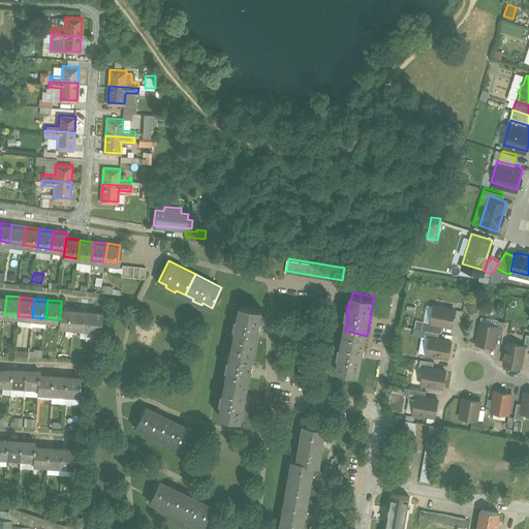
[(235,343),(256,347),(259,331),(260,331),(261,324),(260,324),(263,308),(242,304),(239,317),(238,317),(236,327),(238,327),(235,343)]
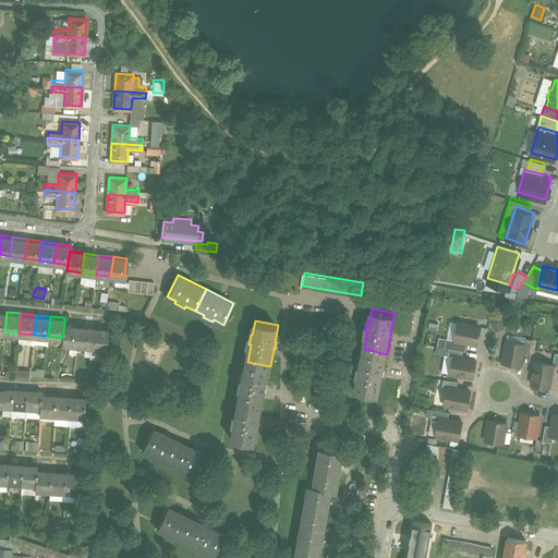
[(481,325),(459,320),(456,339),(477,343),(481,325)]
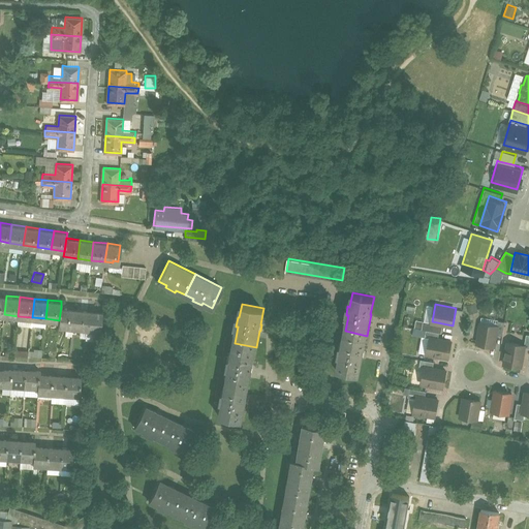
[(74,308),(61,307),(59,320),(59,325),(72,327),(74,308)]
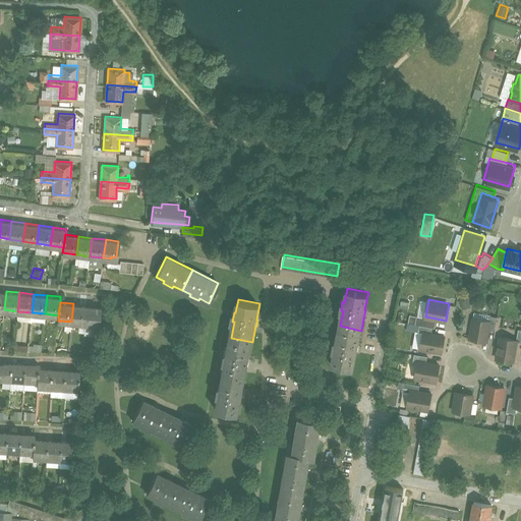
[(87,304),(73,303),(71,322),(84,323),(87,304)]
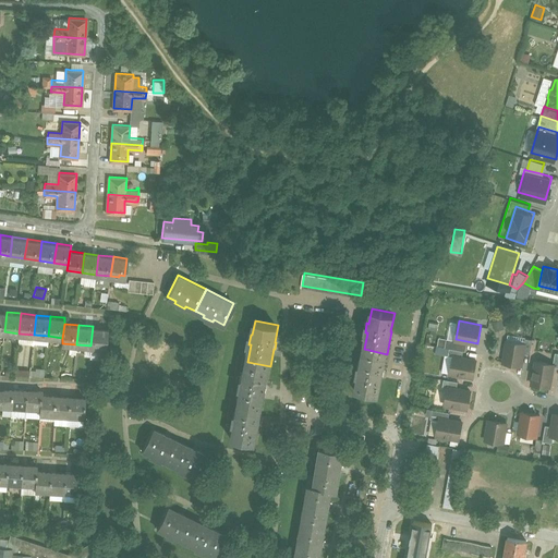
[(107,327),(93,326),(91,346),(100,347),(100,344),(106,344),(107,327)]
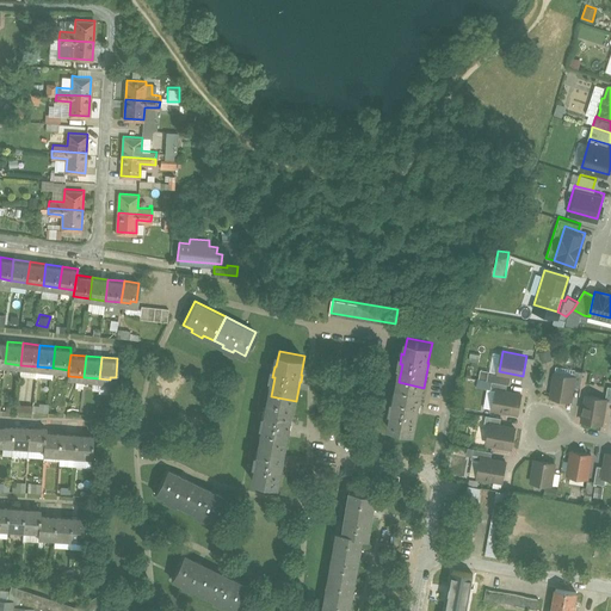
[(584,370),(576,369),(575,375),(574,384),(581,386),(584,370)]
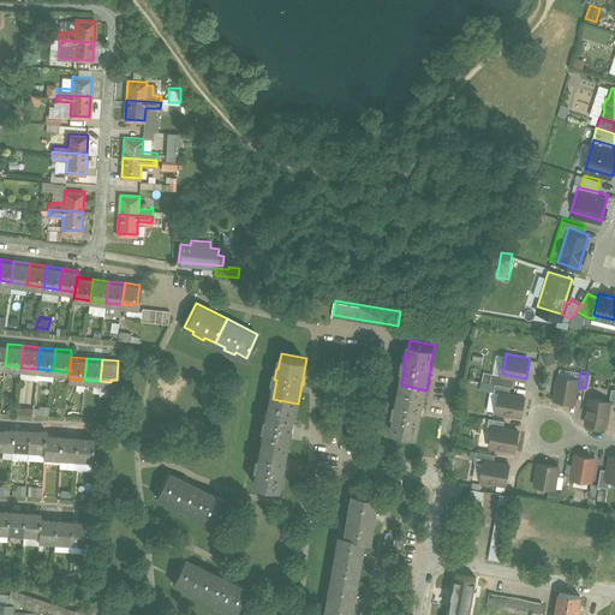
[(502,377),(484,374),(483,380),(496,382),(501,383),(502,377)]
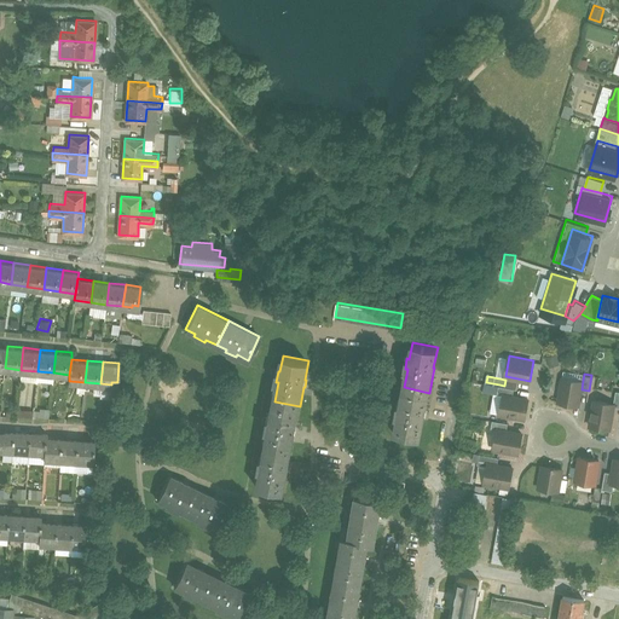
[(583,380),(563,376),(559,400),(579,404),(582,389),(583,380)]
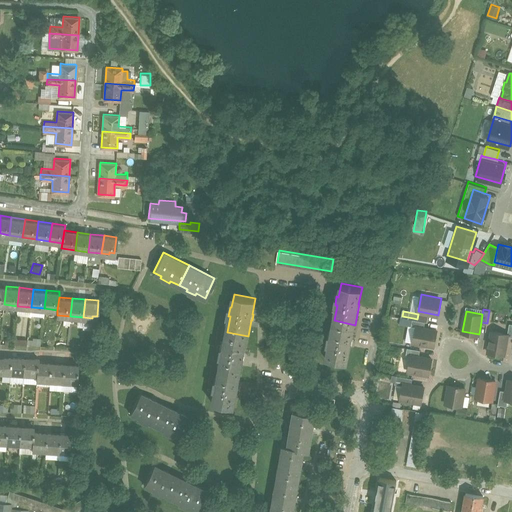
[(417,319),(413,318),(412,325),(417,326),(417,325),(425,327),(426,321),(417,319)]
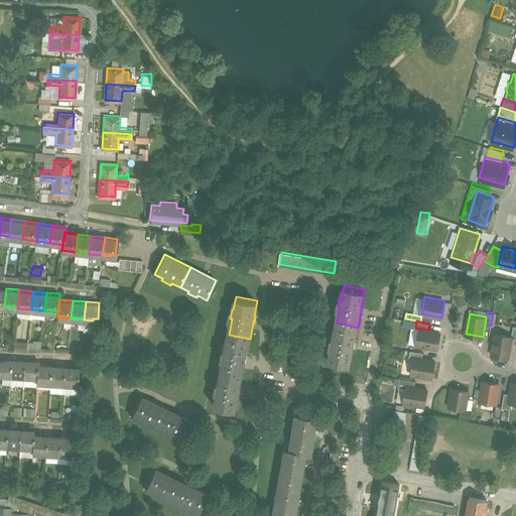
[(358,328),(337,323),(334,338),(332,337),(330,346),(332,346),(330,360),(351,364),(354,347),(356,342),(355,342),(358,328)]
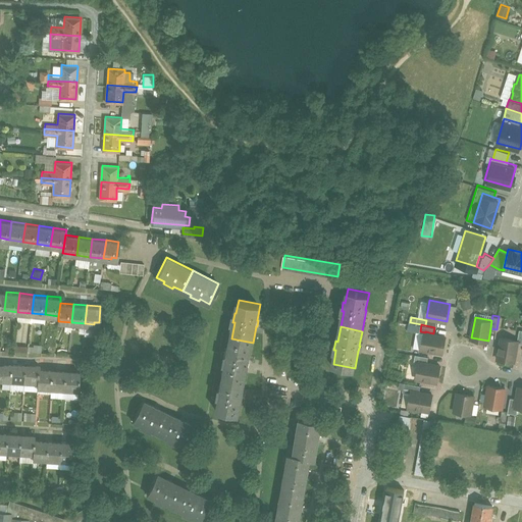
[(433,333),(425,331),(425,332),(422,349),(442,353),(446,335),(433,333)]
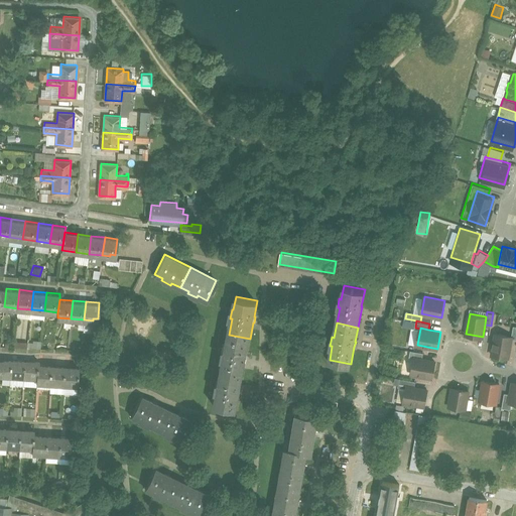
[(512,336),(496,333),(492,354),(509,357),(512,338),(513,336),(512,336)]
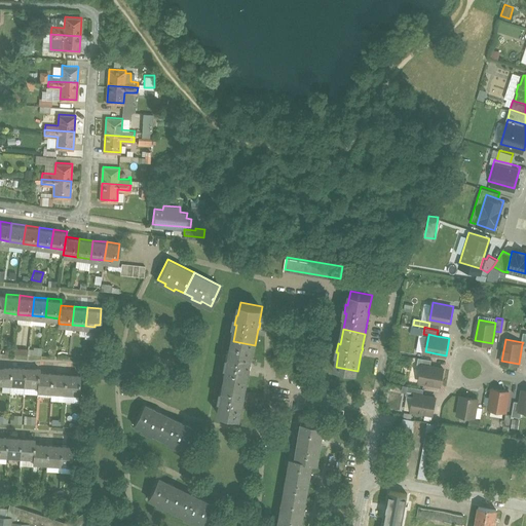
[(226,378),(248,382),(251,369),(252,364),(251,364),(255,345),(233,341),(230,357),(228,355),(226,366),(228,366),(226,378)]
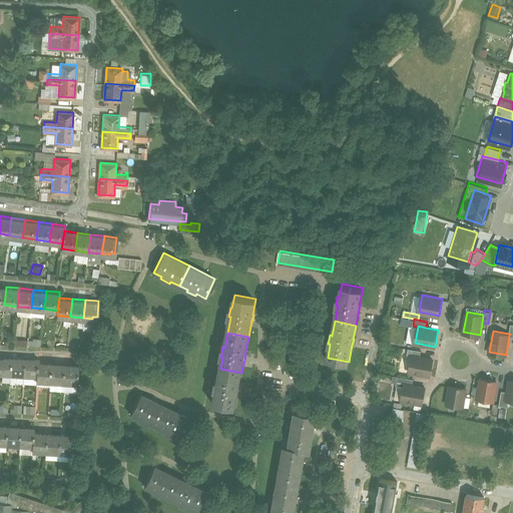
[(422,350),(409,348),(408,354),(413,355),(421,356),(422,350)]
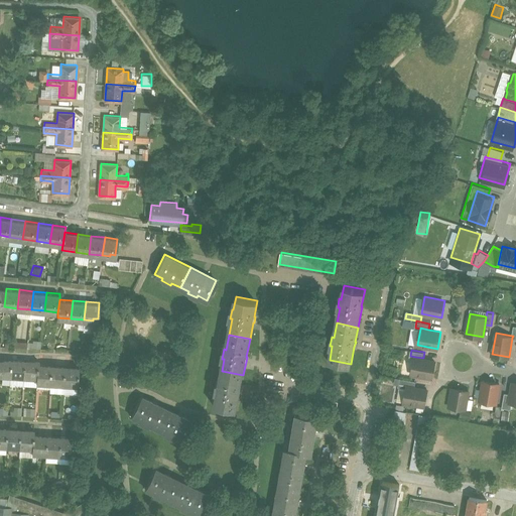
[(423,358),(415,357),(412,373),(432,377),(435,360),(423,358)]
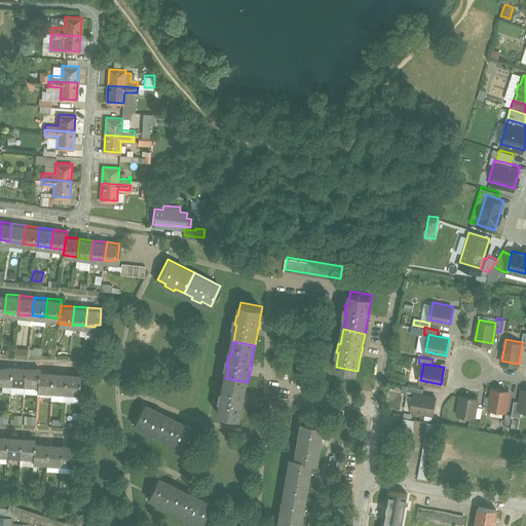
[(12,366),(0,365),(0,383),(11,384),(12,366)]
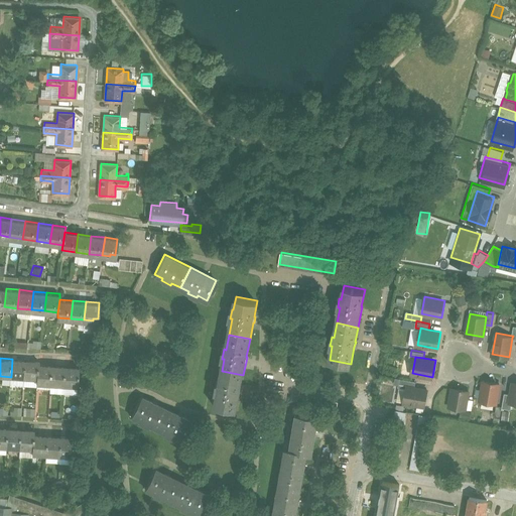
[(25,360),(12,359),(11,377),(24,378),(25,360)]
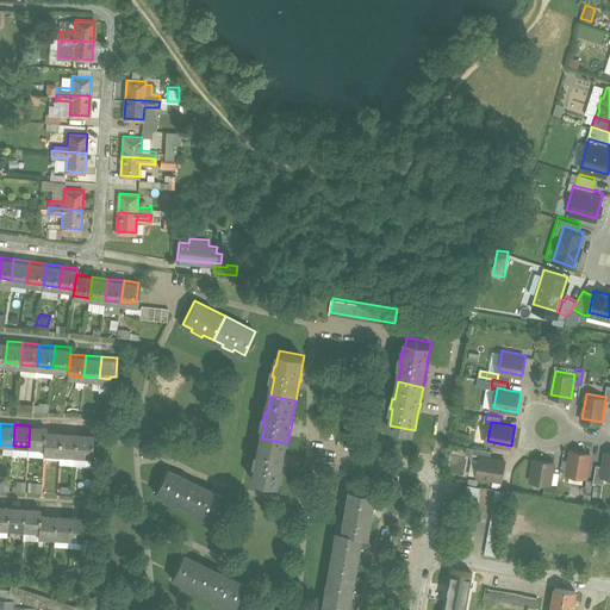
[(47,427),(30,425),(29,447),(44,448),(45,448),(45,433),(47,433),(47,427)]
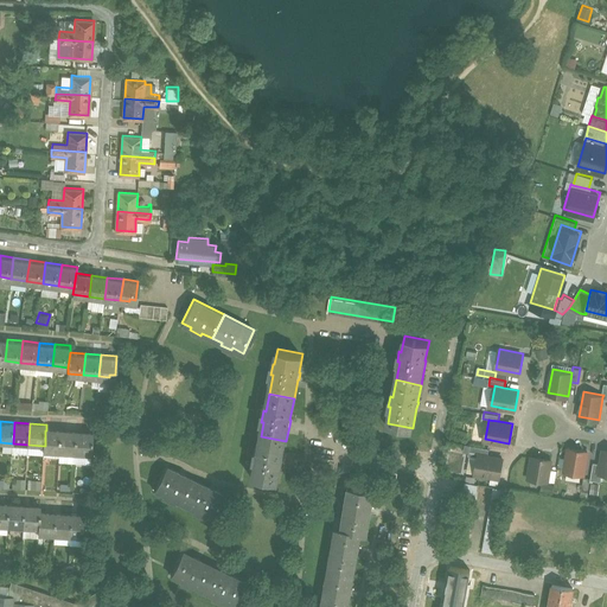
[(46,430),(45,430),(45,446),(44,446),(44,452),(61,453),(62,432),(46,430)]
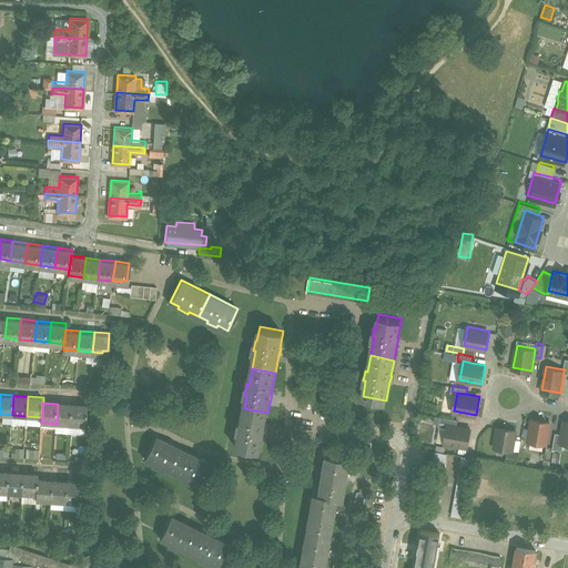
[(72,405),(58,404),(57,424),(71,425),(72,405)]
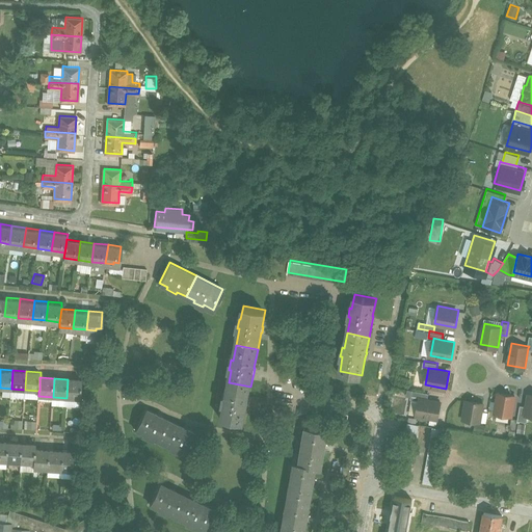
[(82,380),(68,379),(67,398),(80,399),(82,380)]
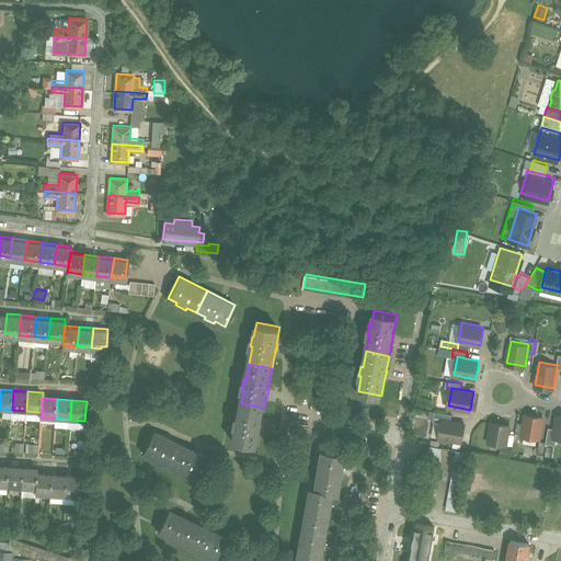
[(264,408),(241,403),(239,415),(237,415),(235,425),(237,425),(235,439),(258,444),(261,426),(262,426),(263,420),(262,420),(264,408)]
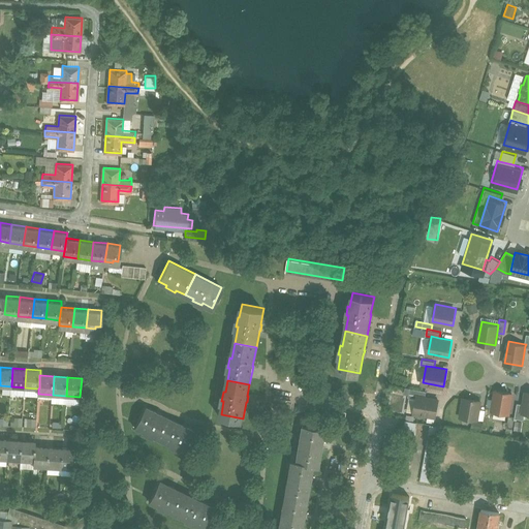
[(512,393),(496,390),(492,410),(509,413),(512,393)]
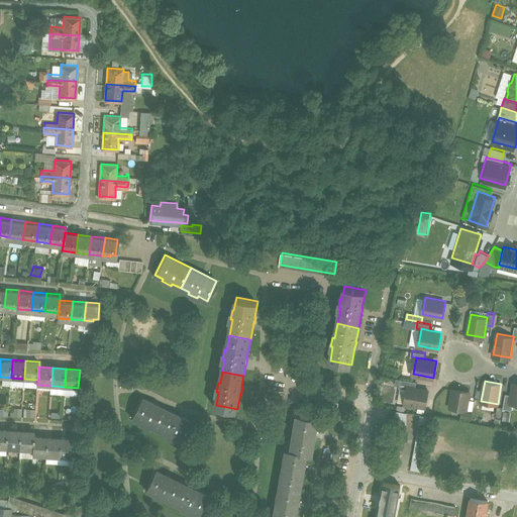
[(429,390),(408,386),(405,403),(426,406),(429,390)]
